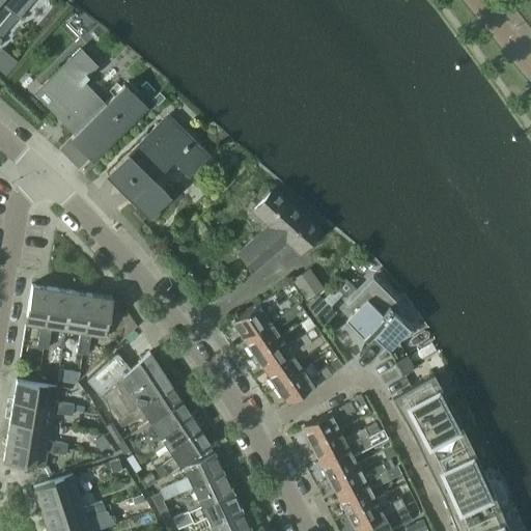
[(0,0),(0,39),(1,38),(0,36),(0,22),(9,11),(18,19),(33,0),(0,0)]
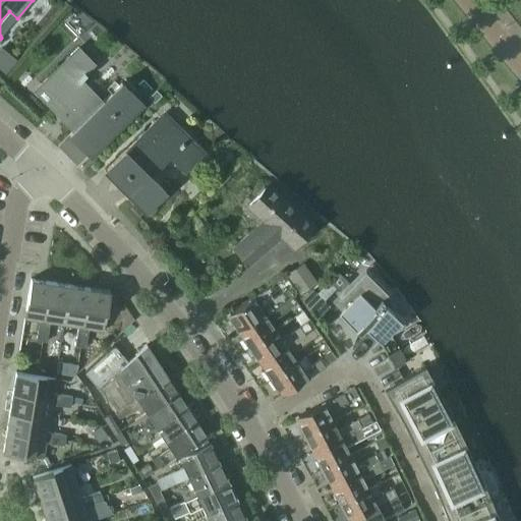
[(0,47),(0,71),(4,74),(16,60),(0,47)]
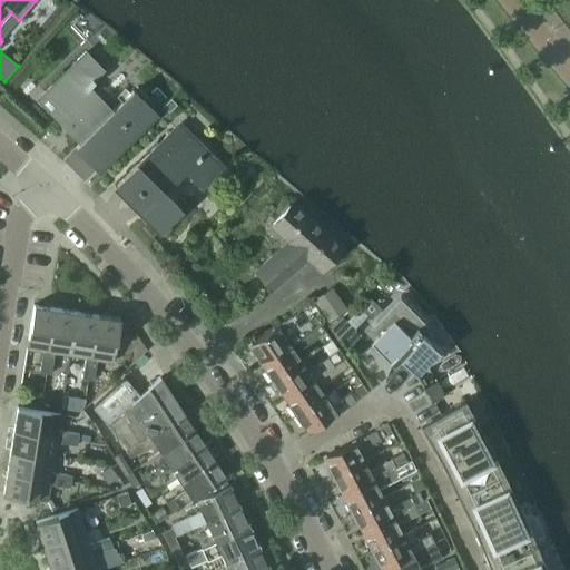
[(94,79),(104,69),(86,52),(45,92),(61,109),(55,115),(68,129),(71,126),(84,138),(76,146),(99,170),(157,114),(134,90),(112,110),(89,86),(95,80),(94,79)]
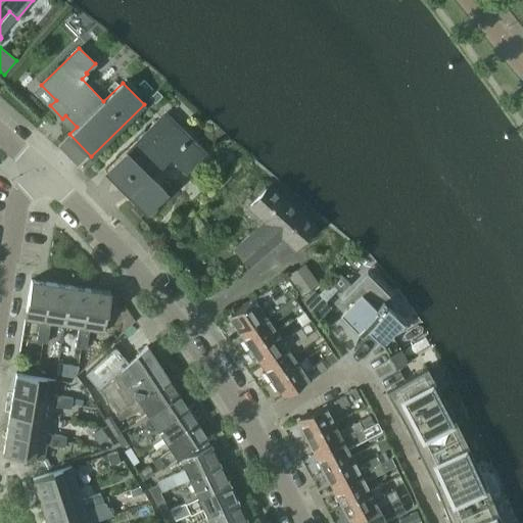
[(156,91),(150,97),(154,102),(160,96),(156,91)]
